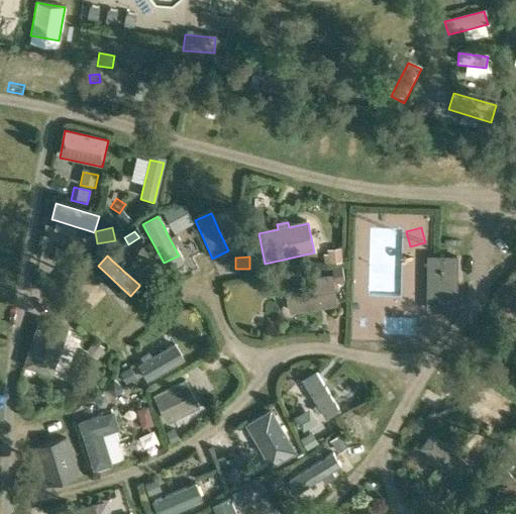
[(456,260),(429,260),(428,312),(455,312),(456,260)]
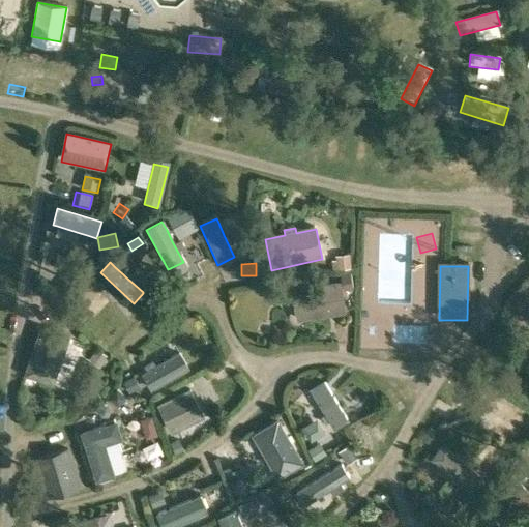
[(289,289),(295,322),(345,314),(339,281),(289,289)]
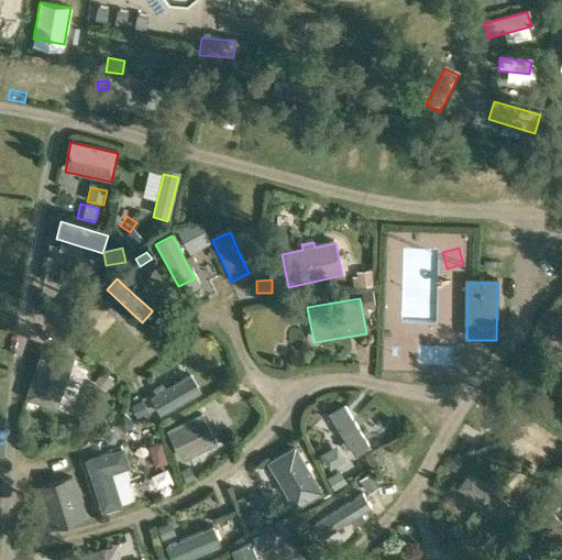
[(561,349),(561,348),(561,321),(548,333),(561,349)]
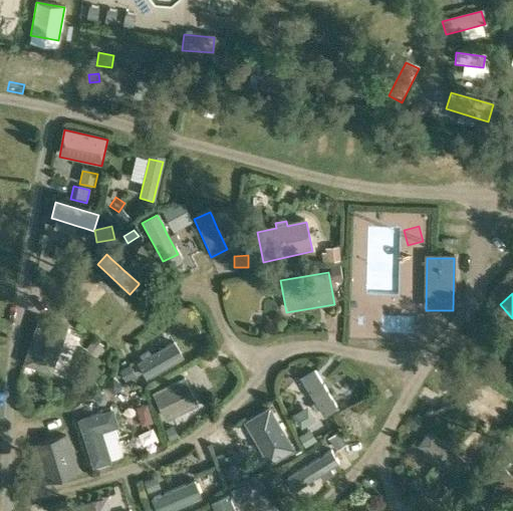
[(65,325),(38,316),(22,363),(49,372),(65,325)]
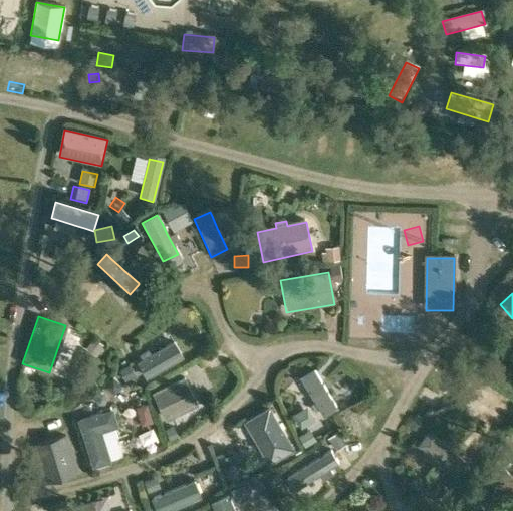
[(103,346),(92,340),(86,352),(97,358),(103,346)]
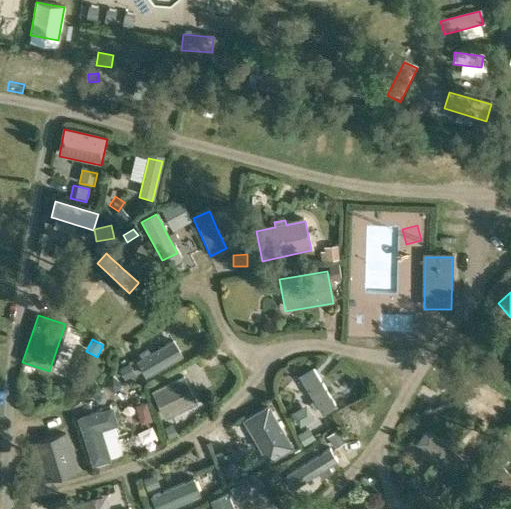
[(142,360),(136,363),(145,380),(182,358),(173,342),(150,355),(142,360)]
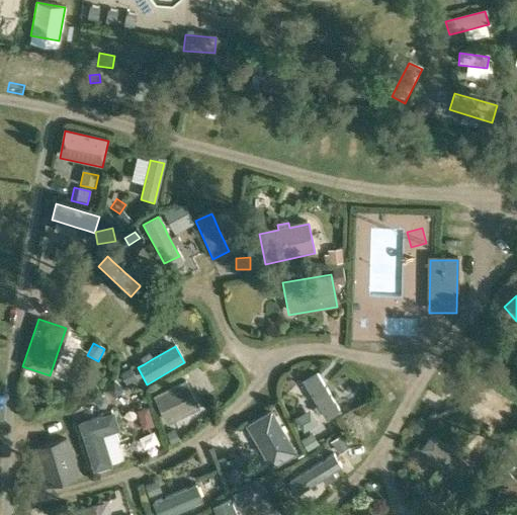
[(316,373),(302,381),(326,422),(340,413),(316,373)]
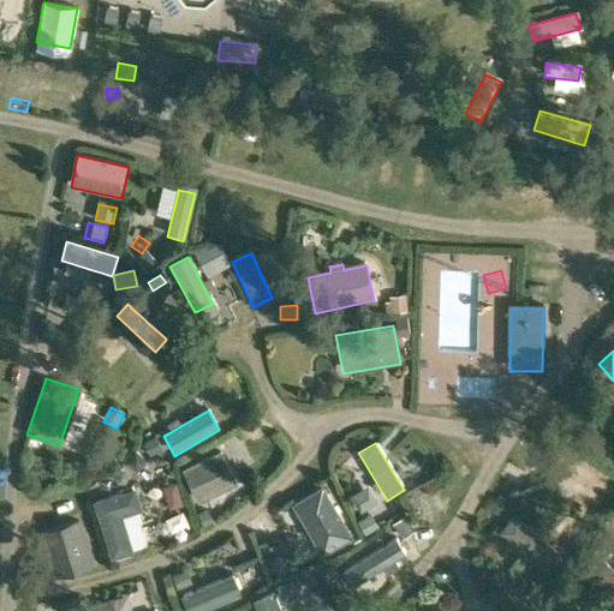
[(184,468),(200,499),(234,483),(219,451),(184,468)]
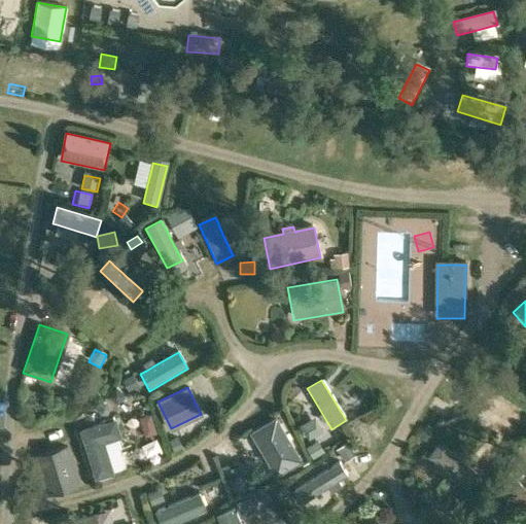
[(276,475),(300,461),(275,420),(251,434),(276,475)]
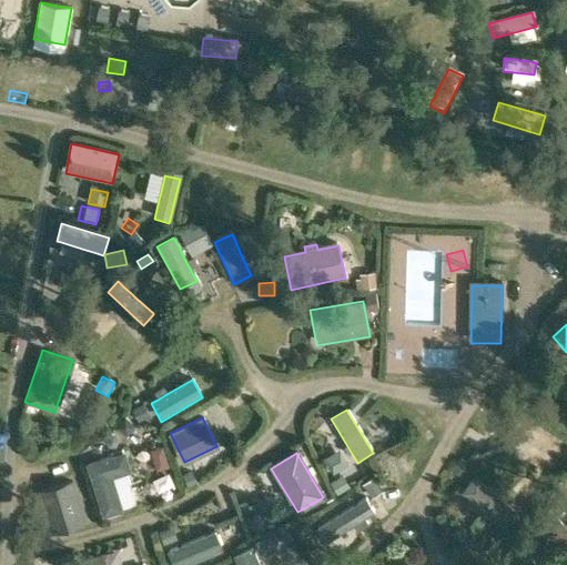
[(103,521),(123,515),(113,481),(132,475),(127,454),(87,467),(103,521)]
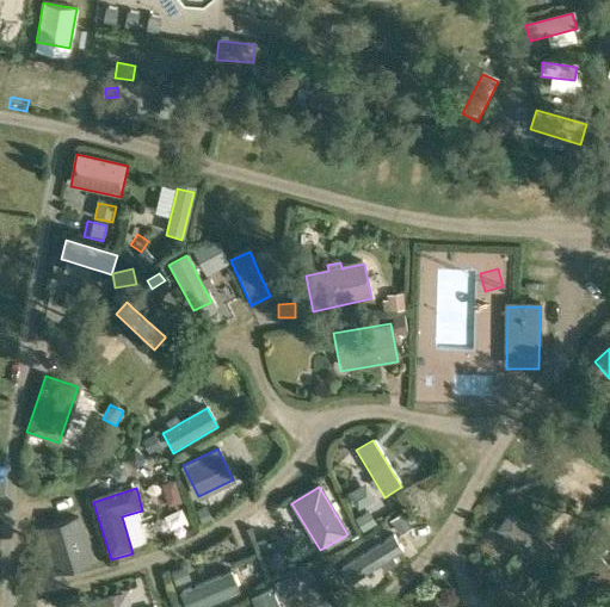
[(350,518),(364,511),(357,497),(344,503),(350,518)]
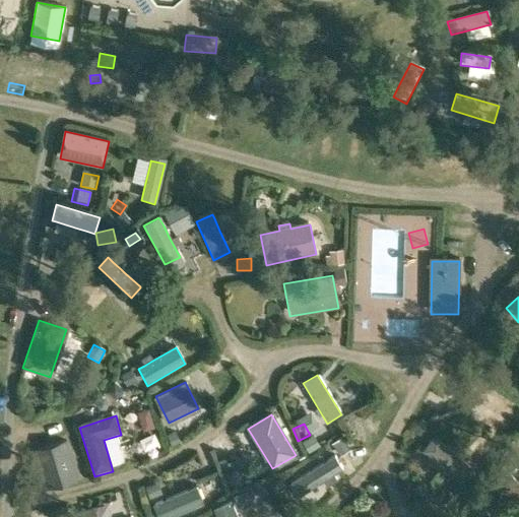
[(254,473),(266,468),(246,425),(234,431),(254,473)]
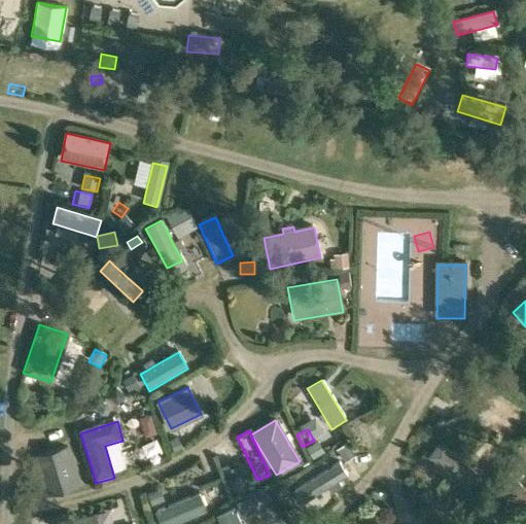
[(440,444),(427,458),(467,492),(480,478),(440,444)]
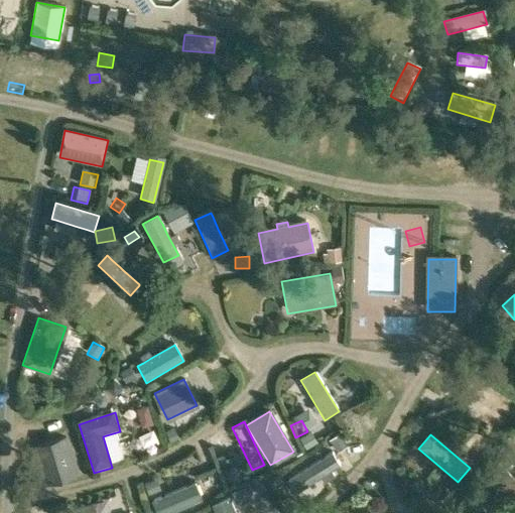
[(340,436),(329,443),(337,456),(347,449),(340,436)]
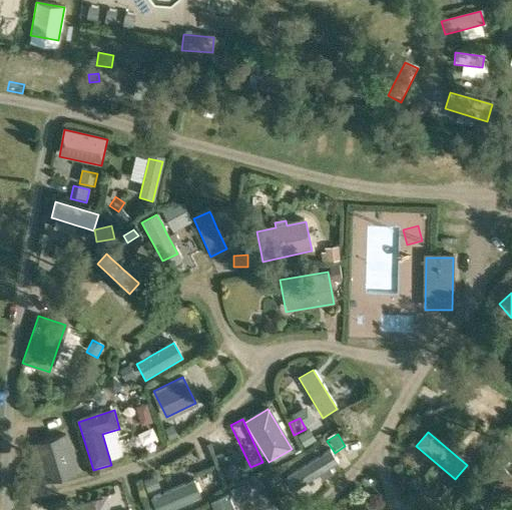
[(63,435),(23,447),(34,486),(76,473),(63,435)]
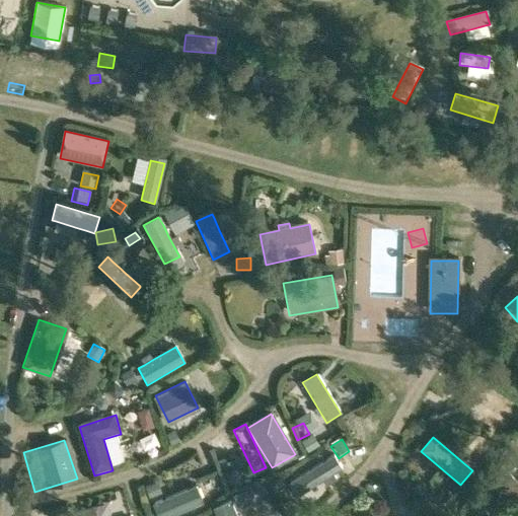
[(334,456),(288,485),(297,498),(321,482),(333,475),(342,469),(334,456)]
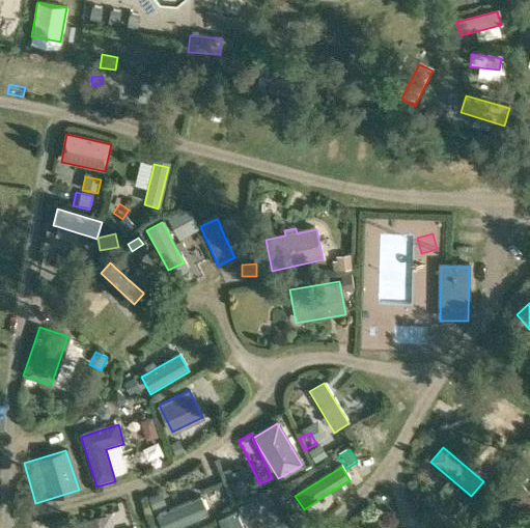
[(511,477),(498,491),(529,523),(529,496),(529,495),(511,477)]
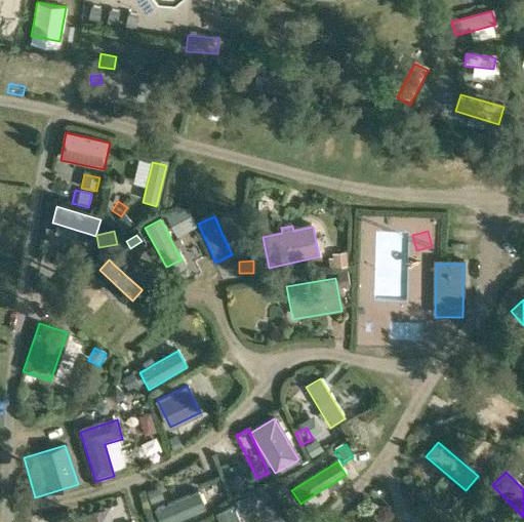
[(234,495),(245,490),(240,477),(228,482),(234,495)]
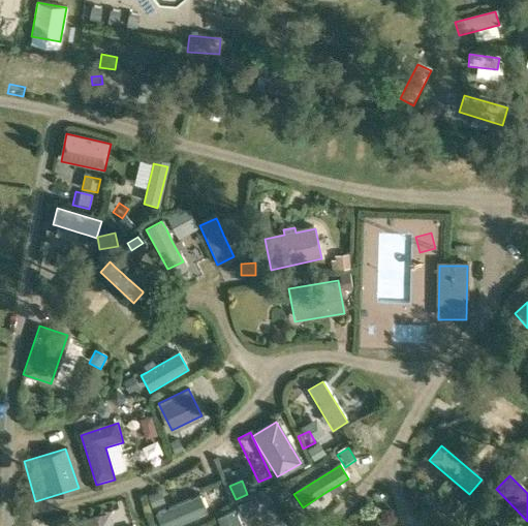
[(198,496),(155,516),(159,525),(178,525),(207,514),(198,496)]
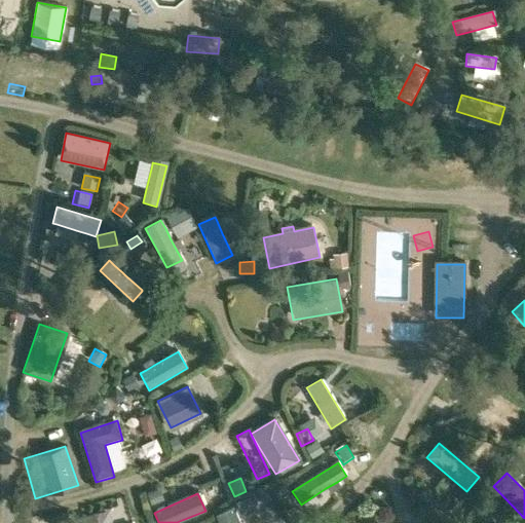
[(449,494),(440,506),(451,515),(460,503),(449,494)]
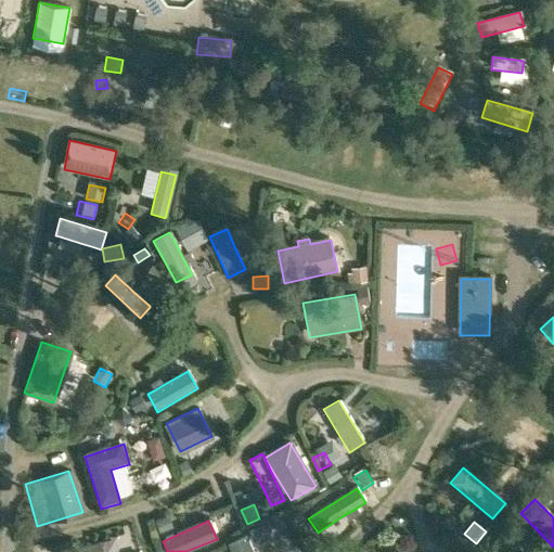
[(253,551),(246,536),(228,544),(231,551),(253,551)]
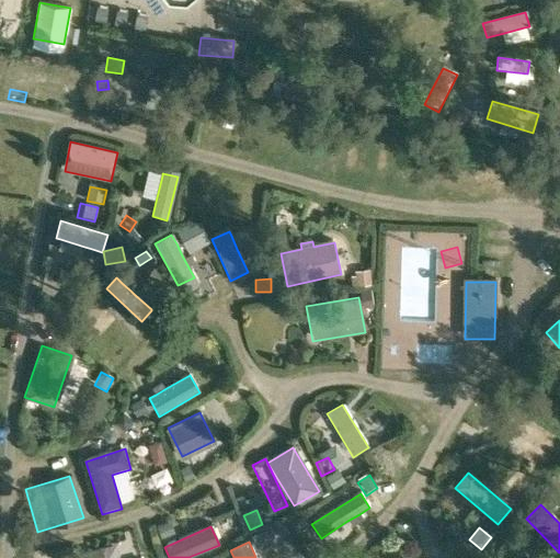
[(511,548),(501,557),(517,557),(511,548)]
